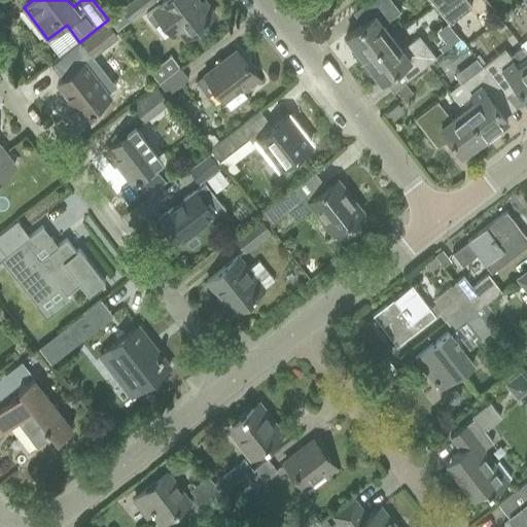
[(133,0),(123,8),(131,19),(154,0),(133,0)]
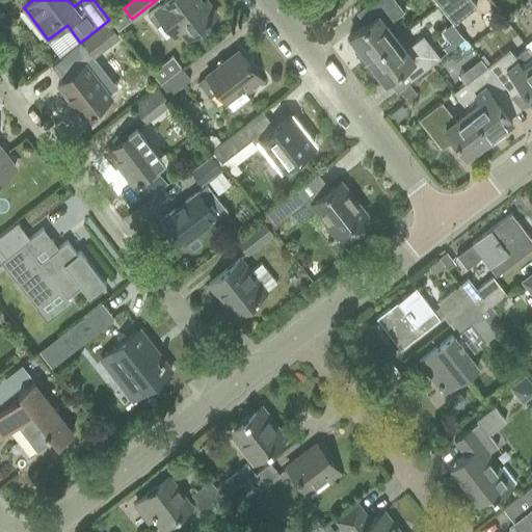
[(167,0),(161,5),(148,17),(156,27),(161,22),(174,37),(181,31),(186,38),(216,15),(206,1),(200,5),(195,0),(167,0)]
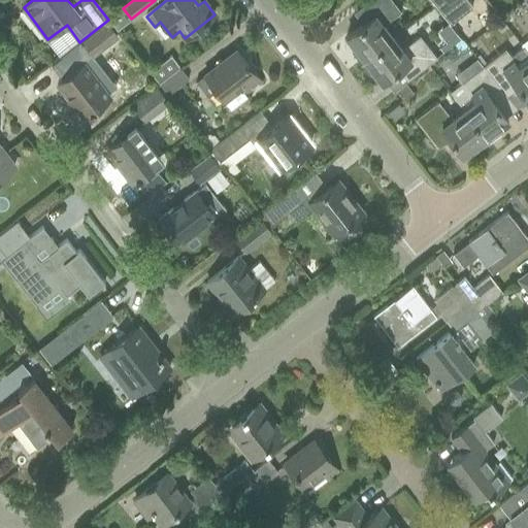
[(382,24),(400,9),(392,0),(369,0),(360,7),(369,20),(347,36),(364,59),(392,37),(382,24)]
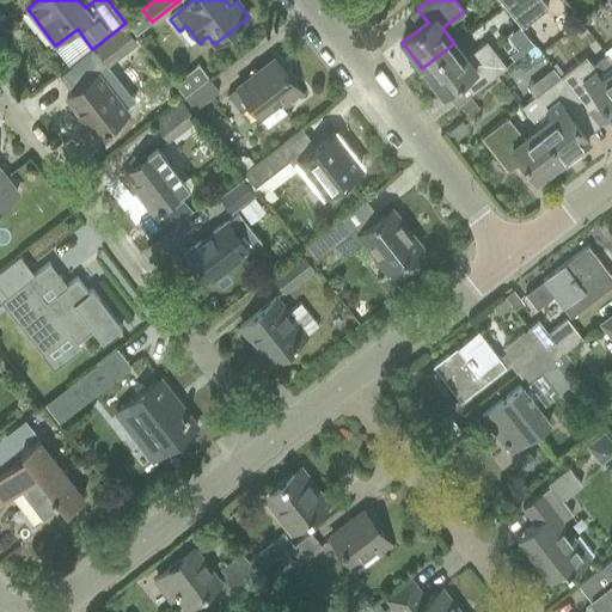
[(502,0),(501,1),(520,28),(546,7),(540,0),(502,0)]
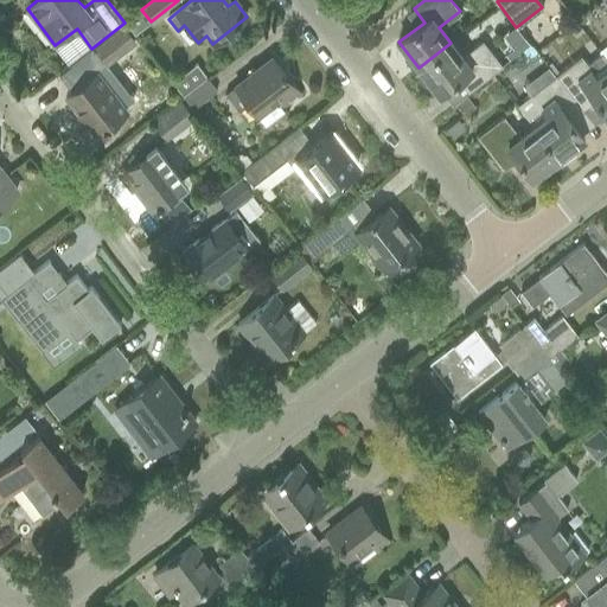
[(125,29),(96,50),(107,64),(134,43),(125,29)]
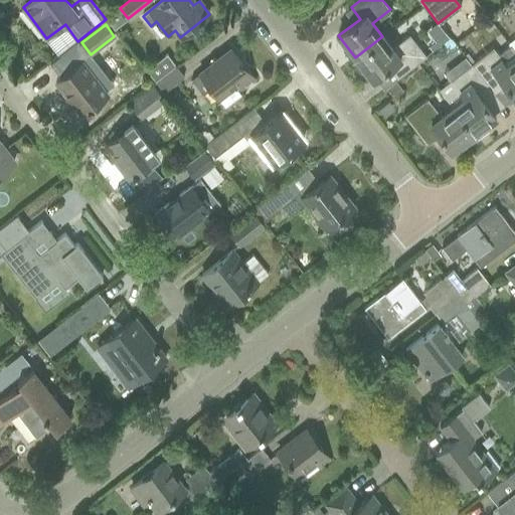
[(382,36),(355,57),(373,79),(394,62),(403,74),(426,56),(408,33),(391,47),(382,36)]
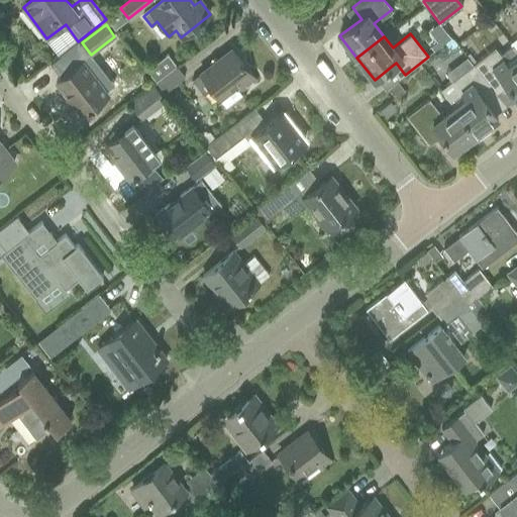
[(493,46),(472,64),(491,88),(501,80),(506,86),(515,97),(516,99),(516,53),(511,45),(500,55),(493,46)]
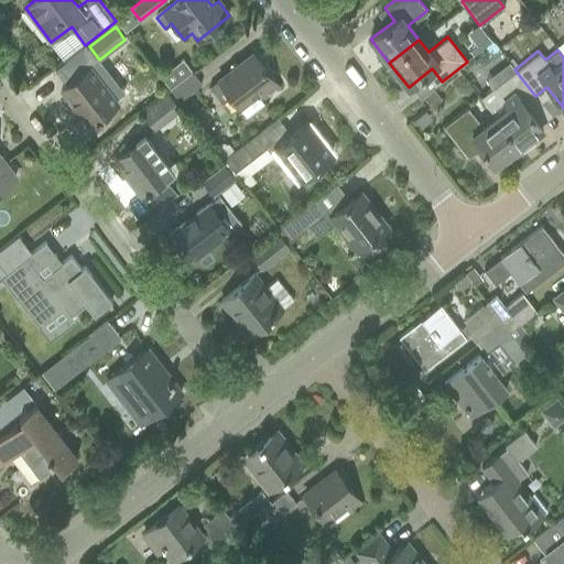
[(253,54),(218,82),(246,117),(263,104),(261,101),(279,87),(253,54)]
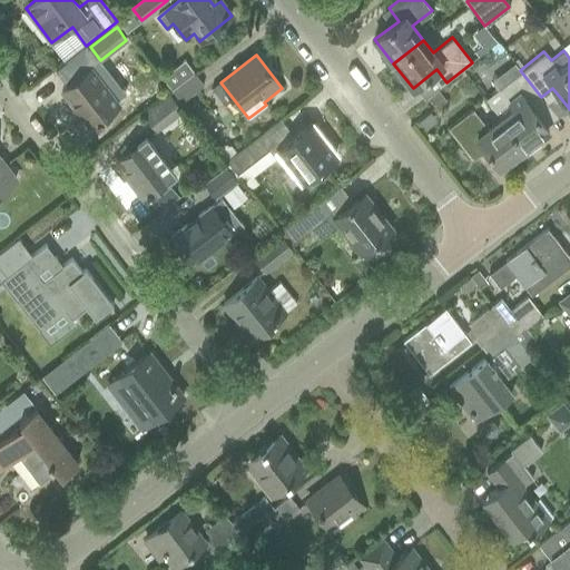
[(119,102),(92,68),(62,92),(89,126),(119,102)]
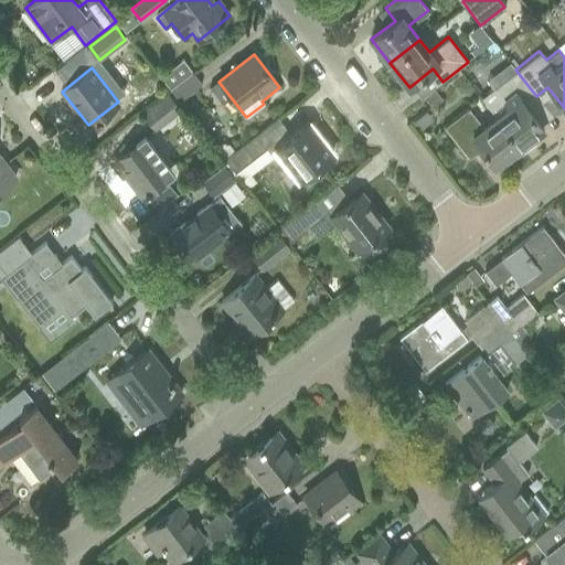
[(515,70),(492,87),(508,106),(494,116),(519,148),(522,152),(535,142),(532,138),(543,129),(540,124),(530,112),(525,105),(536,96),(515,70)]
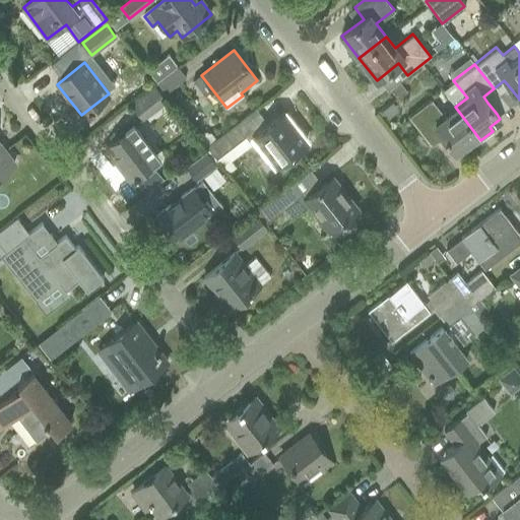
[(187,77),(178,66),(157,81),(167,93),(187,77)]
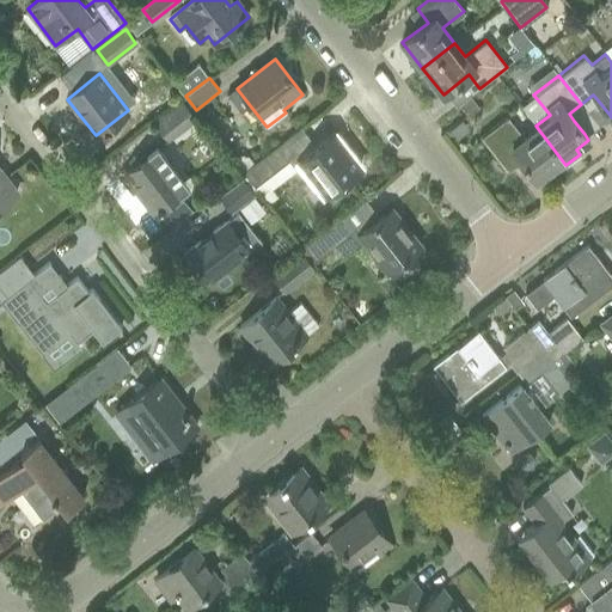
[(469,115),(478,106),(470,96),(459,104),(469,115)]
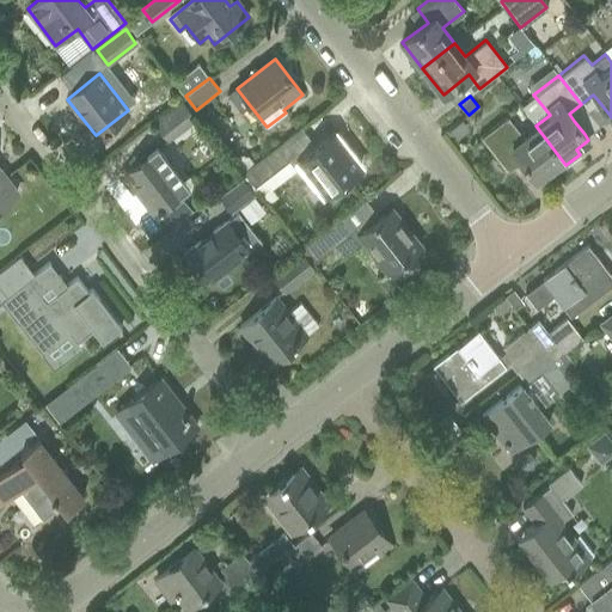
[(183,103),(157,124),(169,140),(196,120),(183,103)]
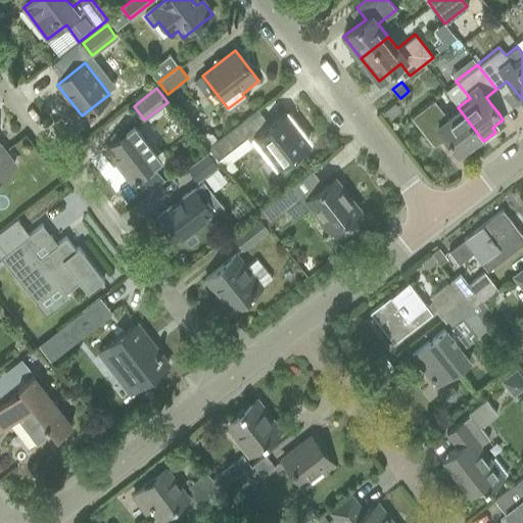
[(446,116),(433,100),(411,119),(429,142),(440,133),(458,154),(480,137),(458,107),(446,116)]
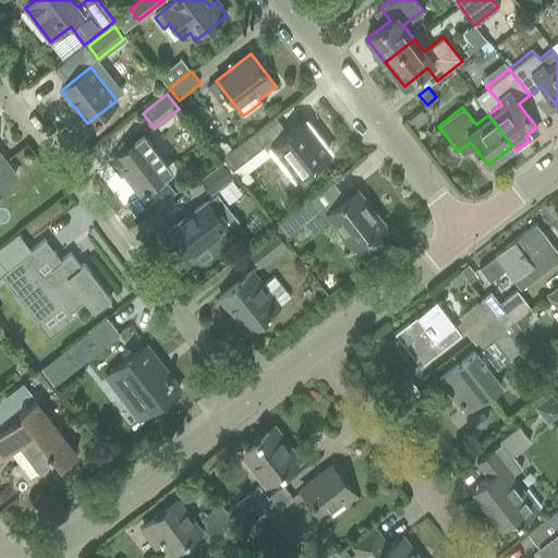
[(275,118),(254,134),(253,133),(221,157),(232,171),(264,147),(266,150),(269,147),(295,181),(329,154),(304,122),(288,135),(275,118)]
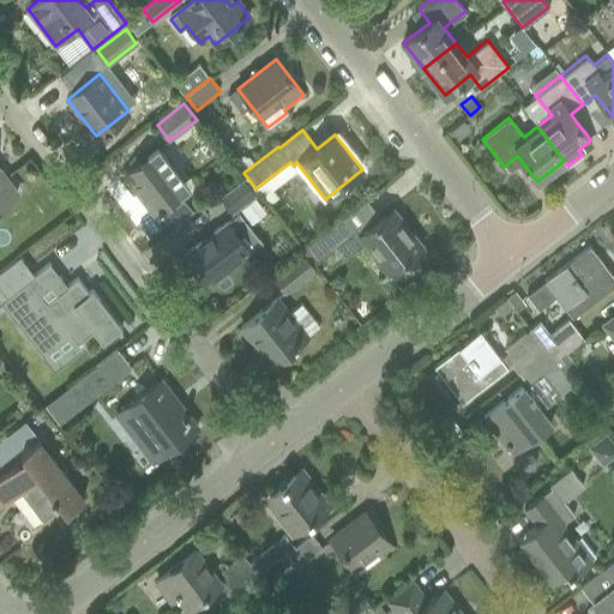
[(168,162),(157,149),(125,174),(140,193),(139,194),(154,212),(184,188),(164,164),(168,162)]
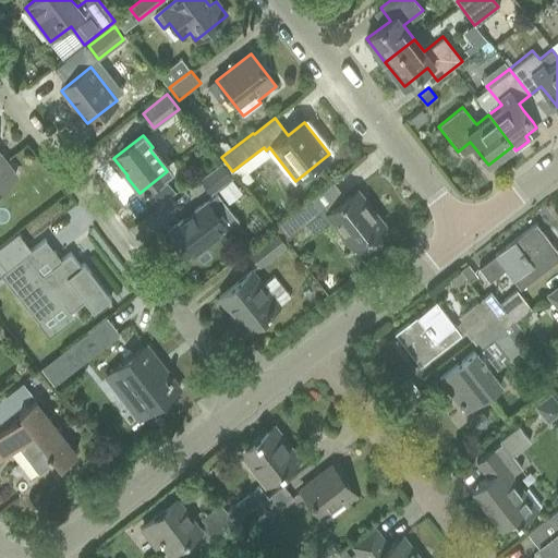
[(0,189),(15,178),(3,161),(0,157),(0,189)]
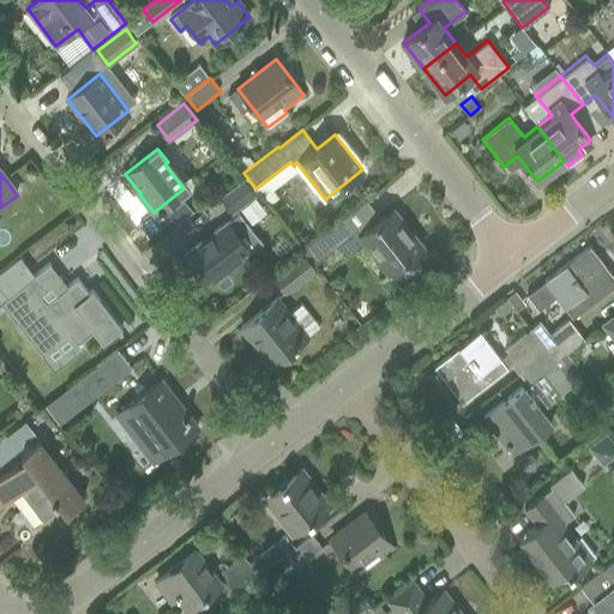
[(245,180),(221,199),(233,214),(257,196),(245,180)]
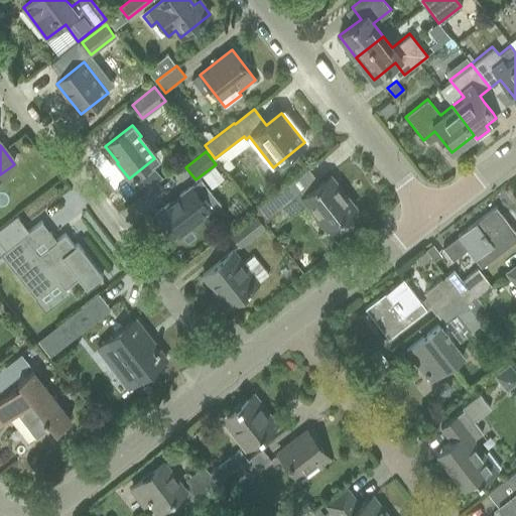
[(153,167),(137,181),(145,190),(161,177),(153,167)]
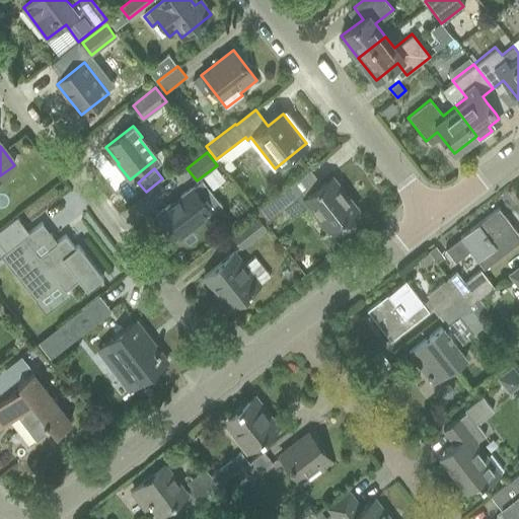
[(292,182),(284,189),(255,211),(265,223),(283,209),(291,218),(308,205),(328,231),(357,209),(343,192),(340,194),(329,180),(332,178),(331,177),(304,199),(292,182)]
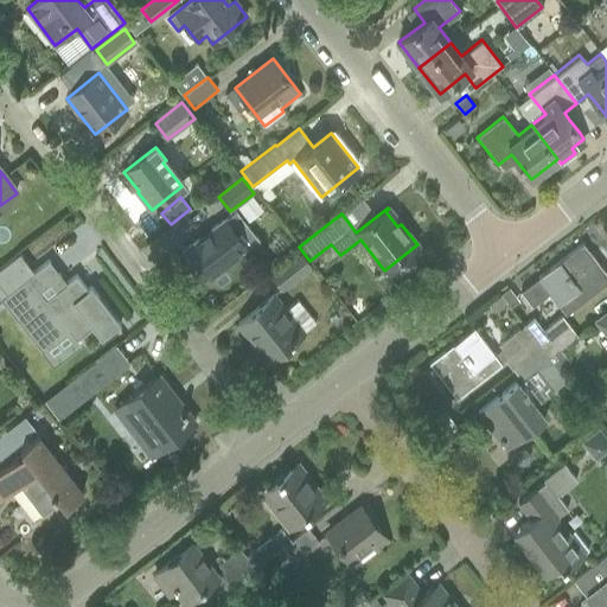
[(224,219),(183,251),(204,279),(243,248),(247,251),(259,242),(256,237),(235,211),(224,221),(224,219)]
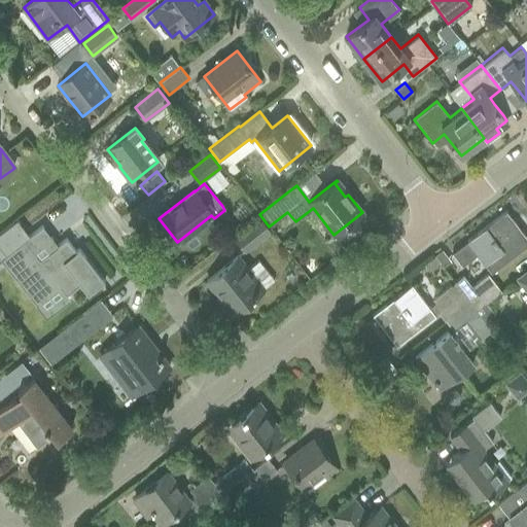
[(526,239),(505,212),(459,249),(468,261),(477,255),(491,274),(526,245),(526,239)]
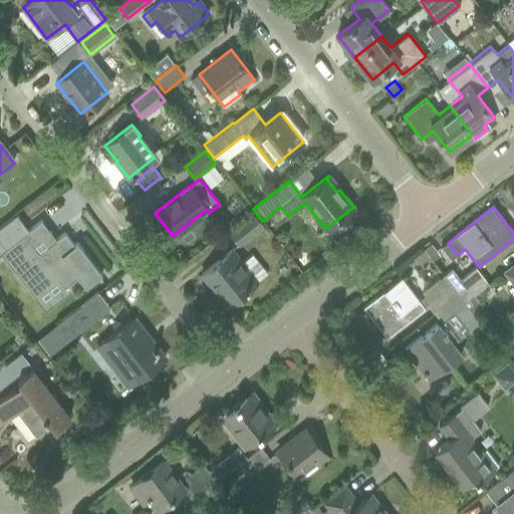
[(254,214),(230,232),(240,244),(263,226),(254,214)]
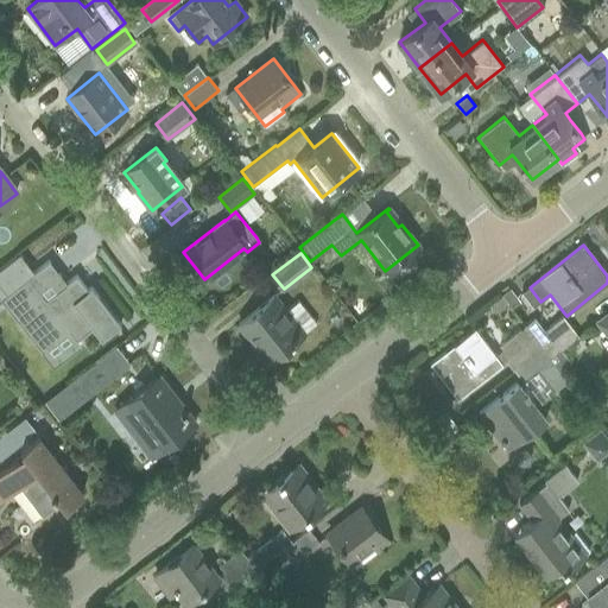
[(0,301),(39,353),(67,331),(75,342),(77,340),(92,329),(100,340),(120,324),(90,286),(87,290),(76,274),(45,298),(29,276),(25,271),(24,270),(23,271),(24,271),(0,287),(0,286),(0,301)]
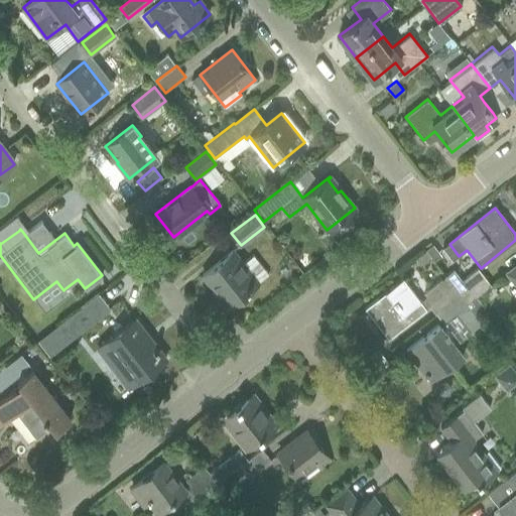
[(242,264),(232,252),(203,275),(227,306),(257,283),(268,274),(253,256),(242,264)]
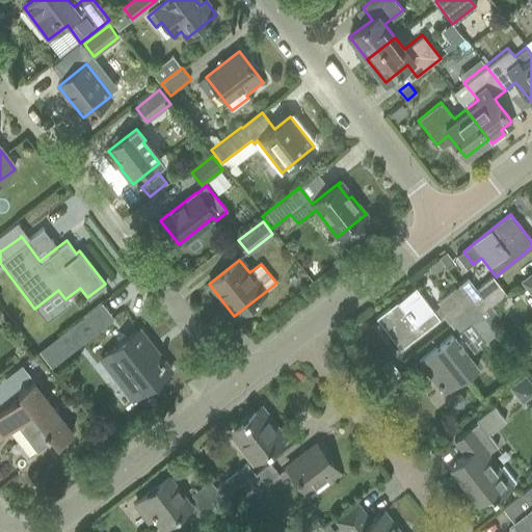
[(474,304),(499,286),(491,276),(476,289),(468,278),(459,286),(474,304)]
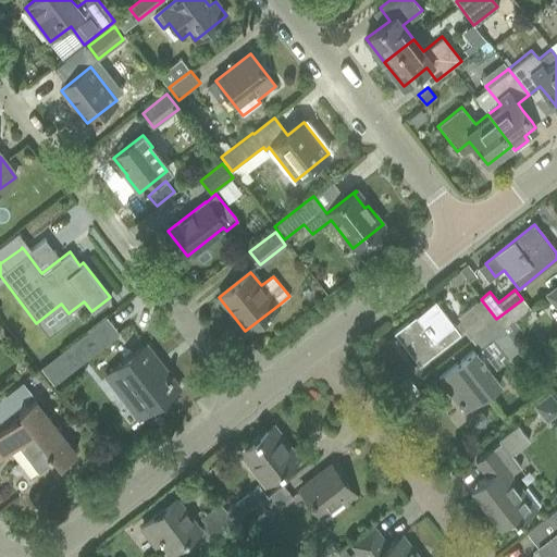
[(455,326),(435,301),(394,333),(419,366),(465,331),(470,338),(496,319),(481,299),(458,317),(461,321),(455,326)]
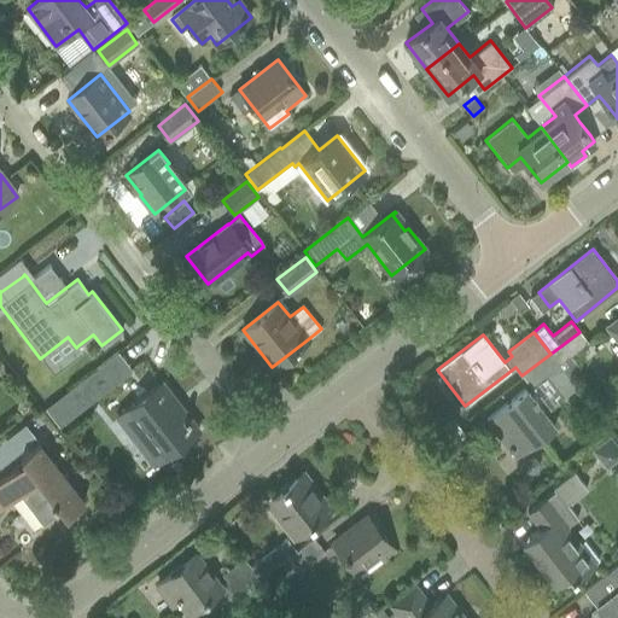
[(579,332),(551,354),(559,365),(570,355),(588,342),(579,332)]
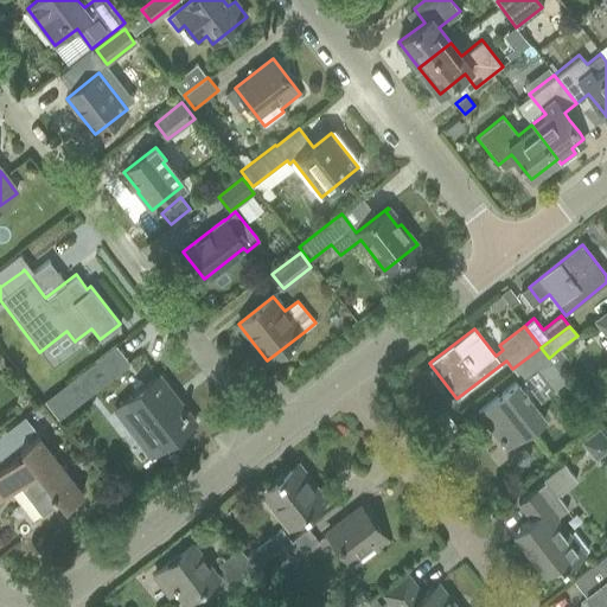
[(541,347),(512,369),(513,370),(523,382),(537,370),(554,390),(567,379),(558,370),(549,358),(541,347)]
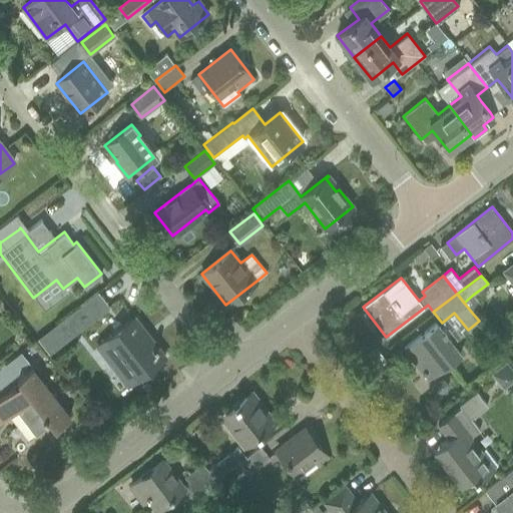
[(473,295),(464,303),(472,313),(481,305),(473,295)]
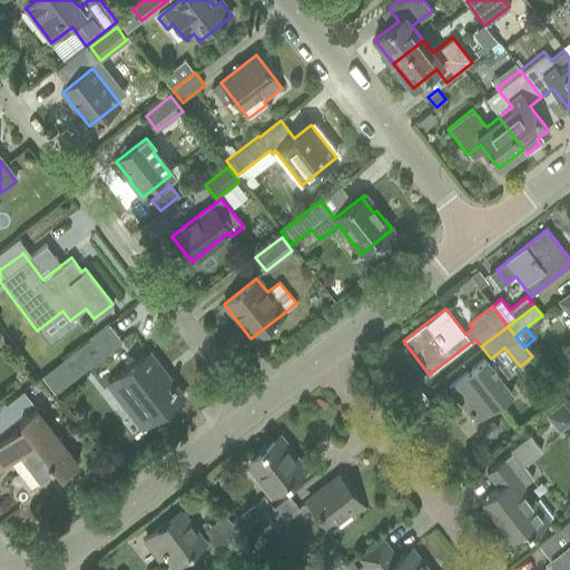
[(90,340),(64,361),(76,376),(102,355),(90,340)]
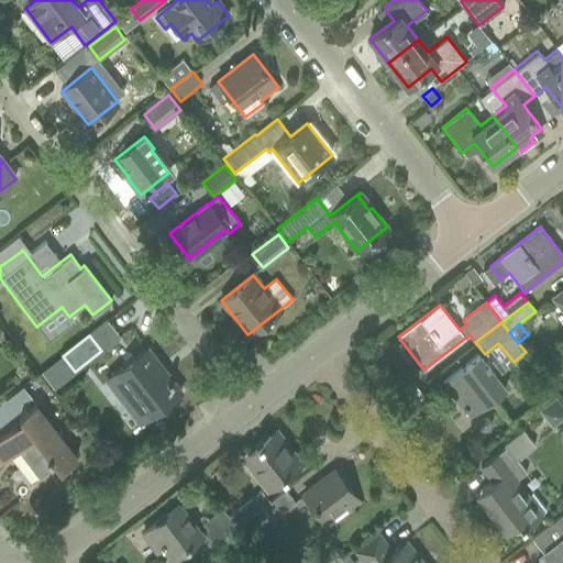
[(147,348),(116,372),(106,381),(140,423),(181,392),(147,348)]
